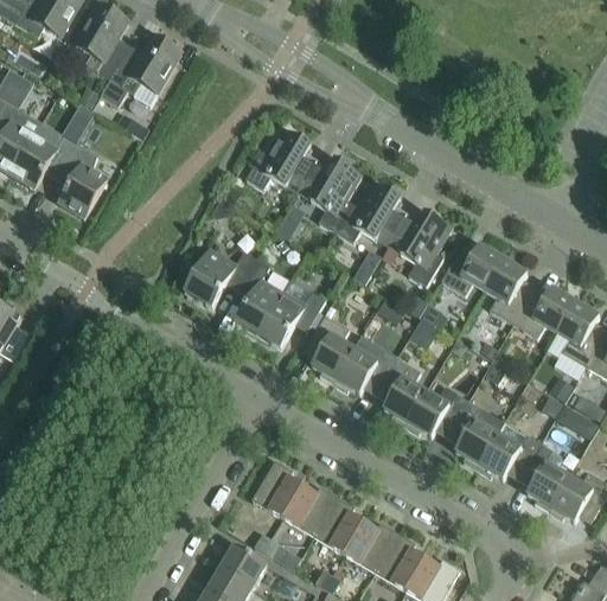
[(20,10),(12,4),(6,0),(0,0),(0,23),(10,29),(13,23),(20,10)]
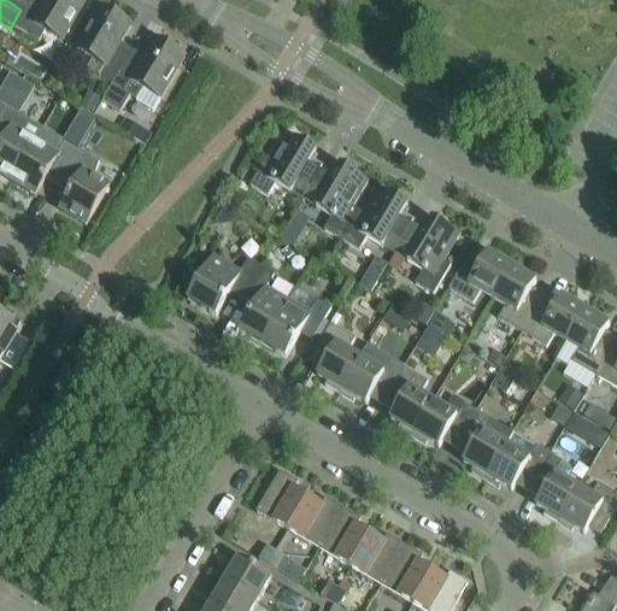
[(15,0),(12,4),(21,10),(25,0),(15,0)]
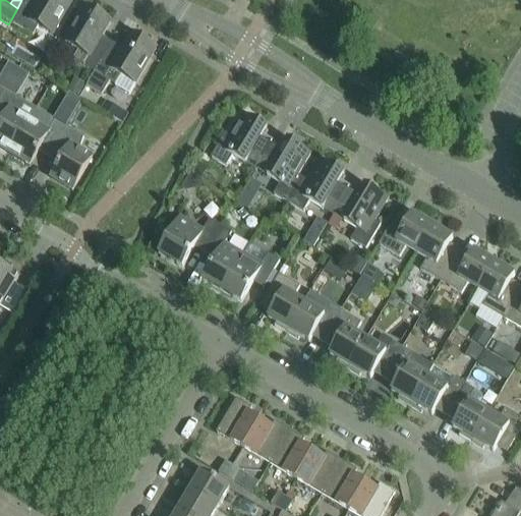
[(38,0),(22,0),(17,8),(11,19),(33,32),(38,22),(52,31),(70,0),(38,0)]
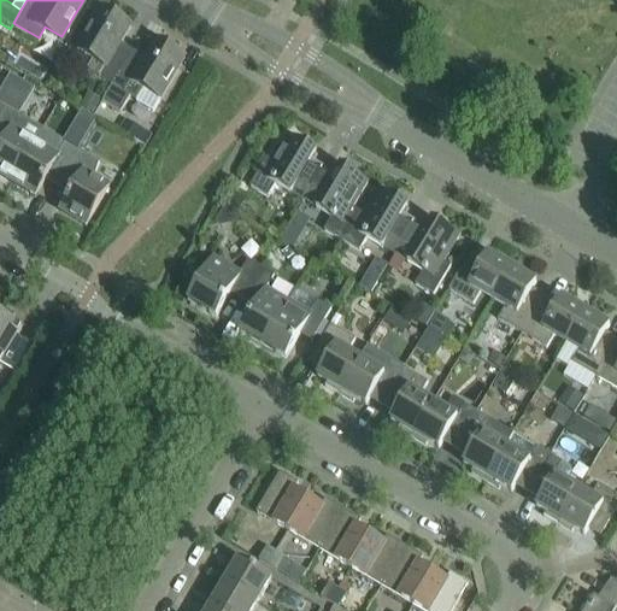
[(111,81),(130,50),(117,42),(130,21),(101,4),(77,45),(93,54),(87,66),(111,81)]
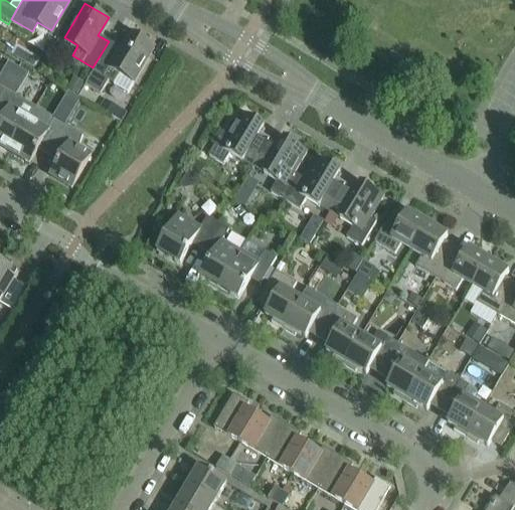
[(93,67),(84,81),(101,91),(109,76),(114,79),(120,70),(134,78),(154,43),(130,29),(119,47),(109,41),(93,67)]
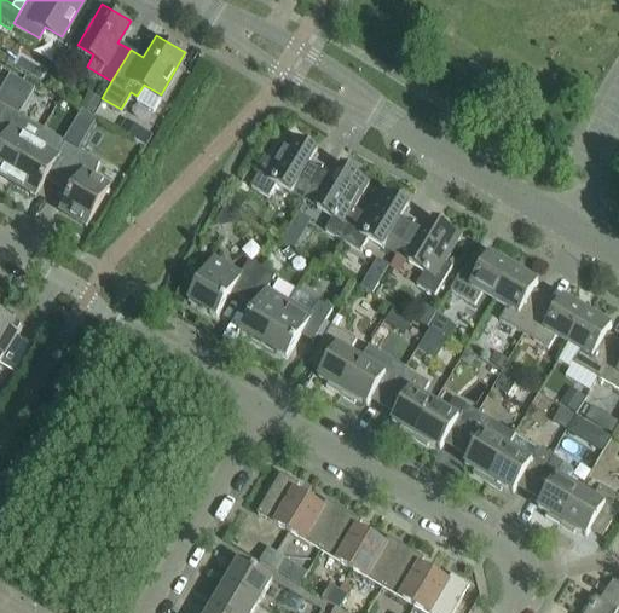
[(93,109),(102,94),(88,87),(80,100),(93,109)]
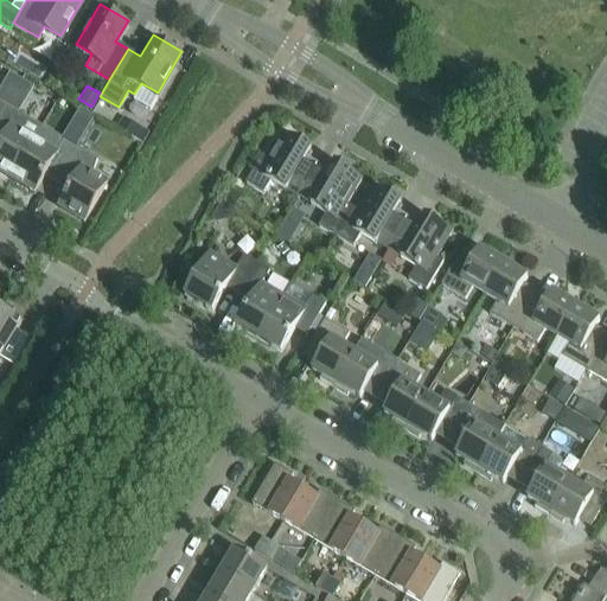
[(0,167),(11,174),(34,135),(42,122),(7,101),(0,112),(0,134),(2,136),(0,140),(0,167)]
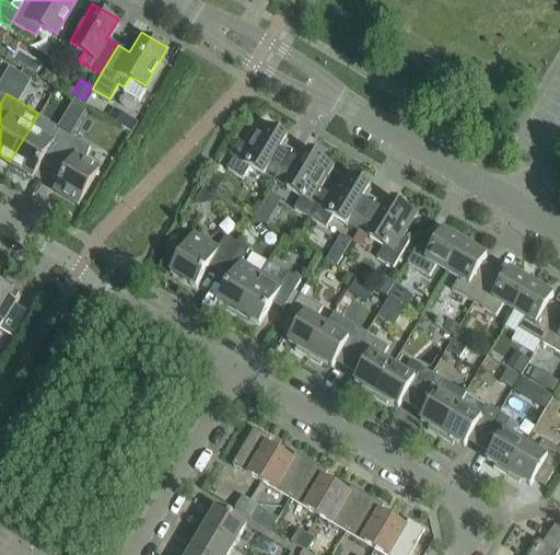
[(131,128),(137,118),(115,104),(108,114),(123,123),(131,128)]
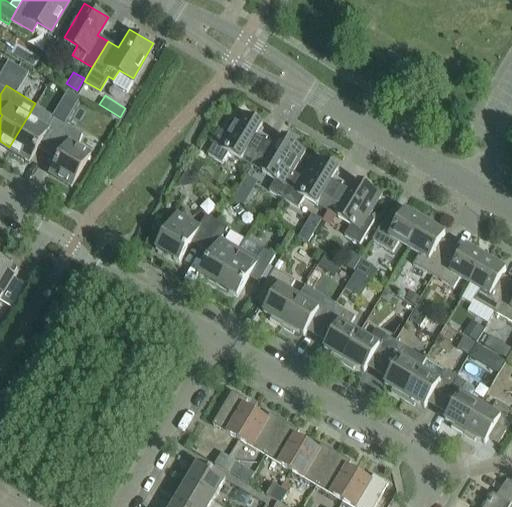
[(51,144),(65,120),(35,103),(29,114),(9,147),(29,158),(41,138),(51,144)]
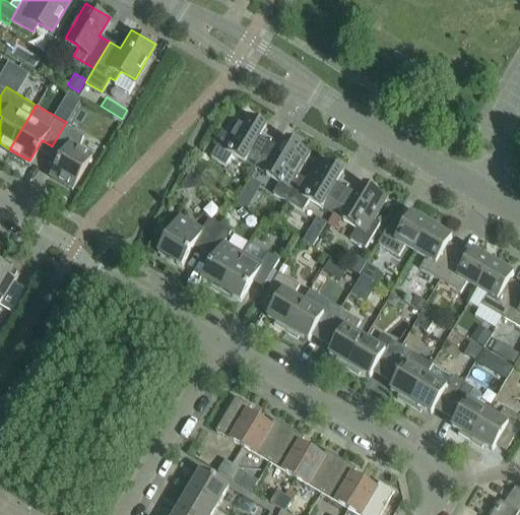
[(272,137),(262,131),(266,124),(244,111),(232,132),(224,128),(210,152),(225,163),(232,151),(245,159),(246,158),(256,165),(272,137)]
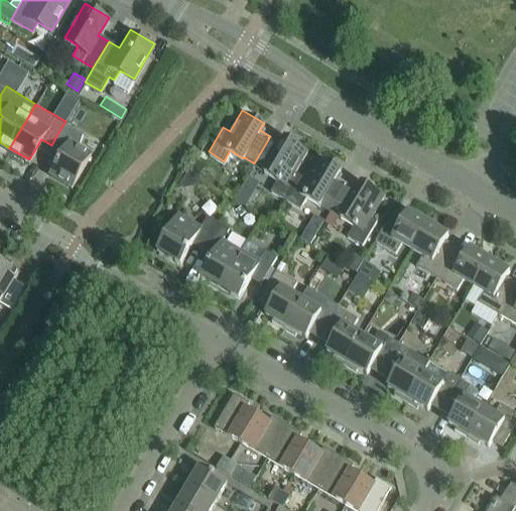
[(72,184),(91,151),(79,144),(83,131),(70,123),(66,121),(51,145),(62,151),(50,171),(72,184)]
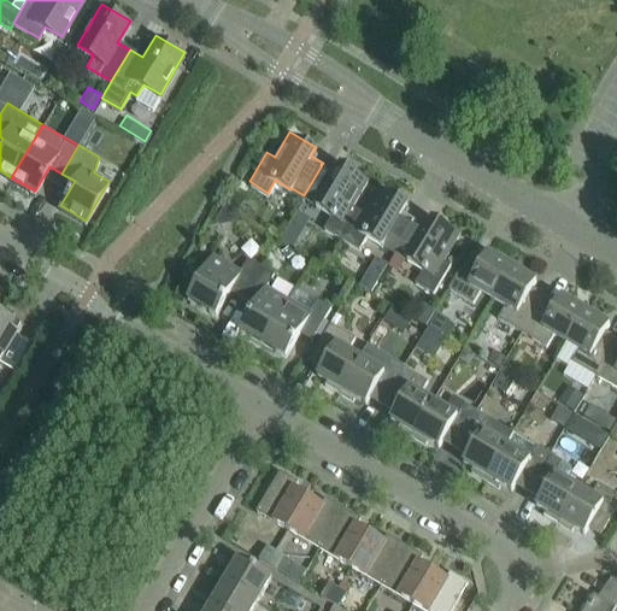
[(366,177),(341,162),(335,170),(323,163),(304,195),(316,203),(316,204),(331,213),(323,225),(341,236),(359,206),(352,203),(366,177)]
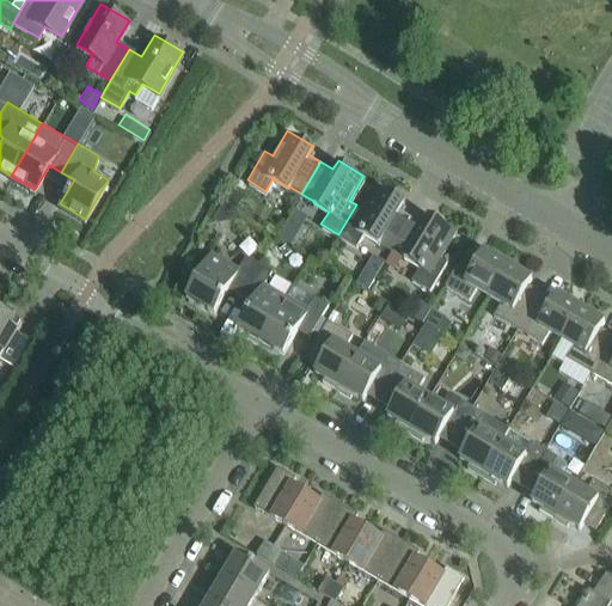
[(411,215),(398,208),(403,200),(378,184),(362,209),(356,204),(338,234),(356,244),(363,232),(379,242),(379,239),(392,248),(411,215)]
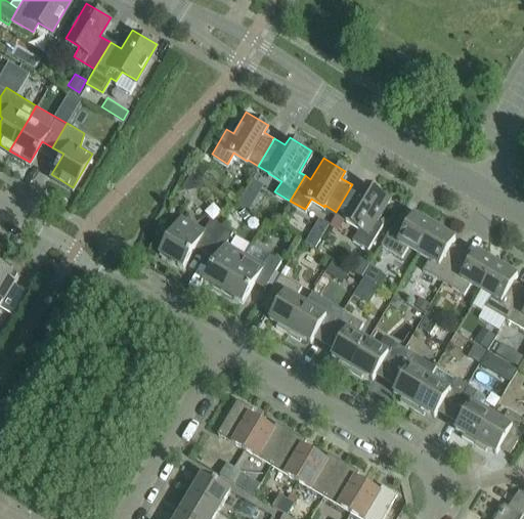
[(202,177),(209,166),(198,160),(190,171),(202,177)]
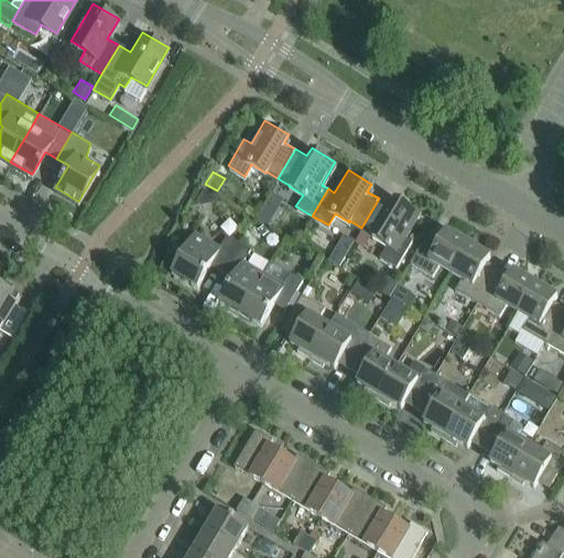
[(210,204),(217,193),(205,186),(198,197),(210,204)]
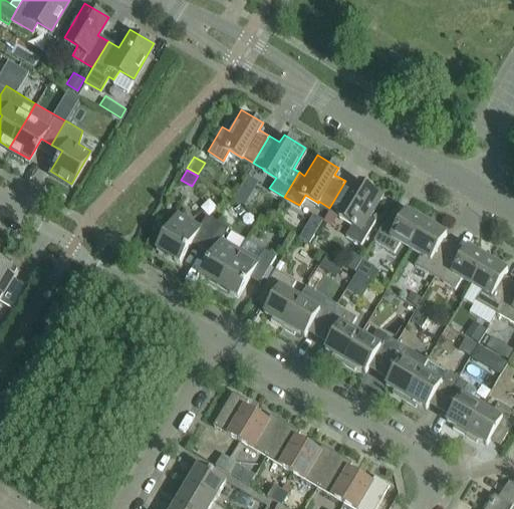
[(381,193),(359,180),(355,187),(345,181),(329,208),(339,214),(338,215),(351,222),(345,233),(360,242),(365,235),(375,218),(369,214),(381,193)]
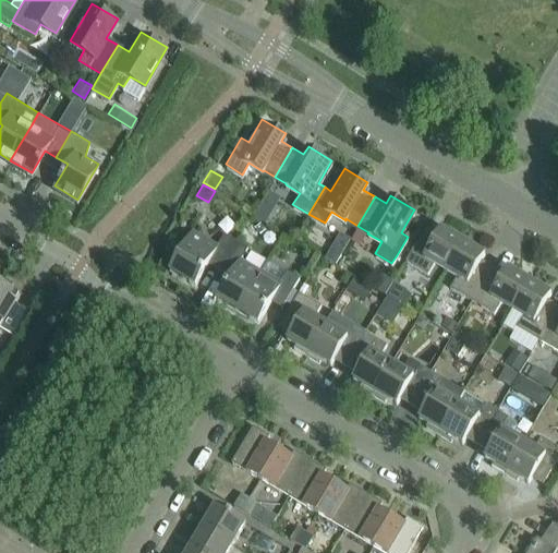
[(265,219),(270,211),(261,205),(255,214),(265,219)]
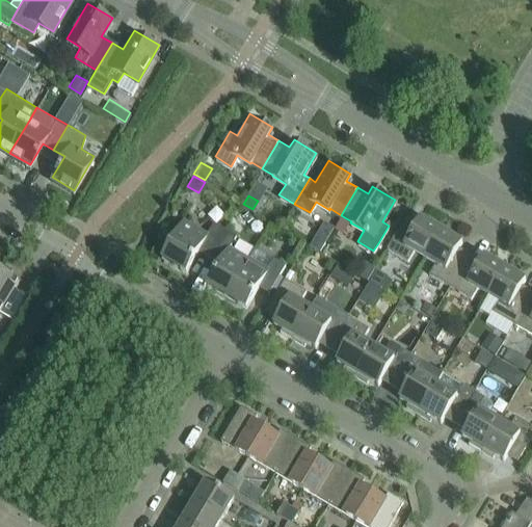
[(429,219),(420,214),(414,225),(403,218),(393,236),(387,246),(407,259),(414,247),(424,254),(443,224),(431,216),(429,219)]
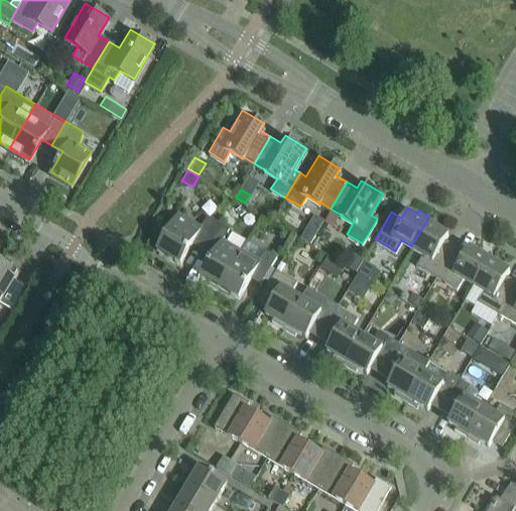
[(201,224),(177,211),(156,247),(180,261),(196,236),(205,242),(218,220),(208,213),(201,224)]
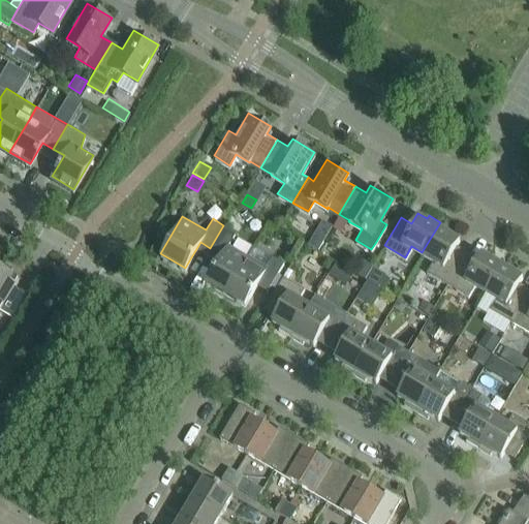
[(447,282),(464,254),(454,248),(459,238),(450,233),(453,229),(440,222),(422,252),(433,258),(426,270),(447,282)]
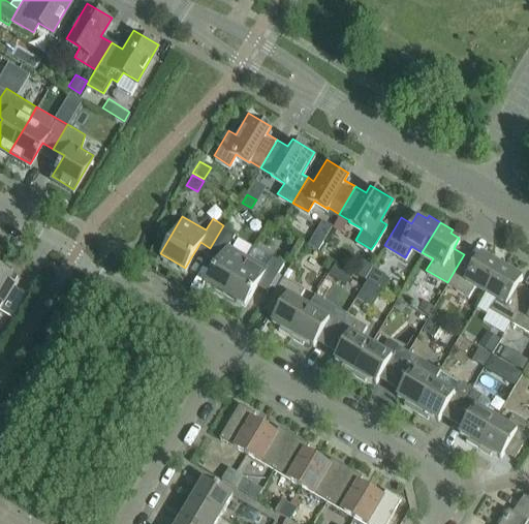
[(224,291),(247,254),(228,243),(236,232),(230,228),(223,225),(210,248),(220,254),(205,280),(224,291)]
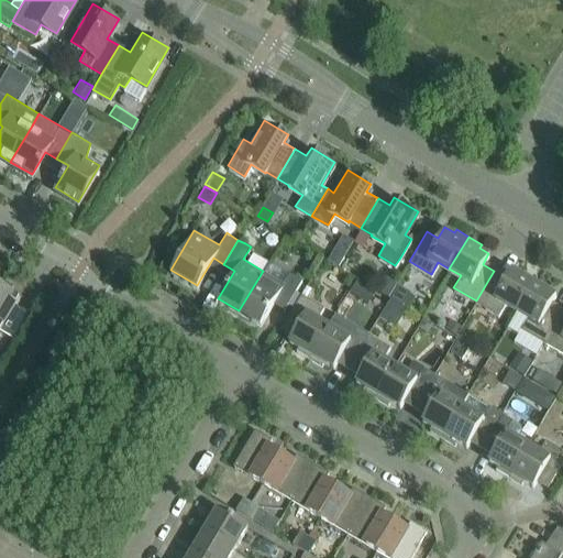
[(333,247),(328,256),(339,263),(344,253),(333,247)]
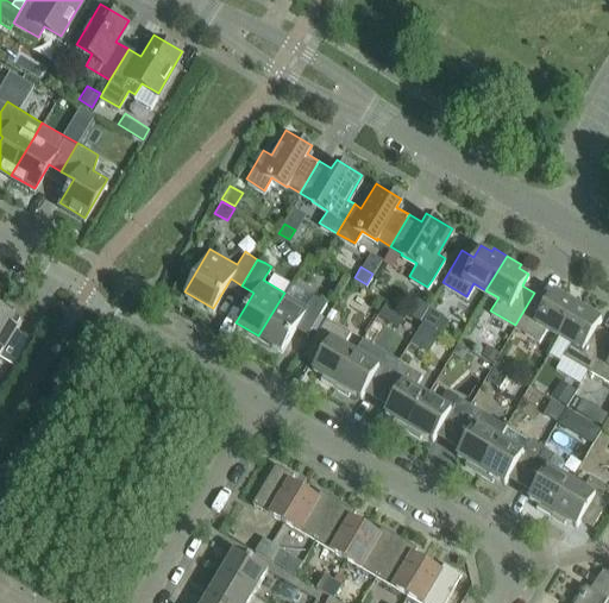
[(563,294),(553,288),(546,300),(534,293),(515,325),(539,339),(546,326),(558,333),(579,299),(565,290),(563,294)]
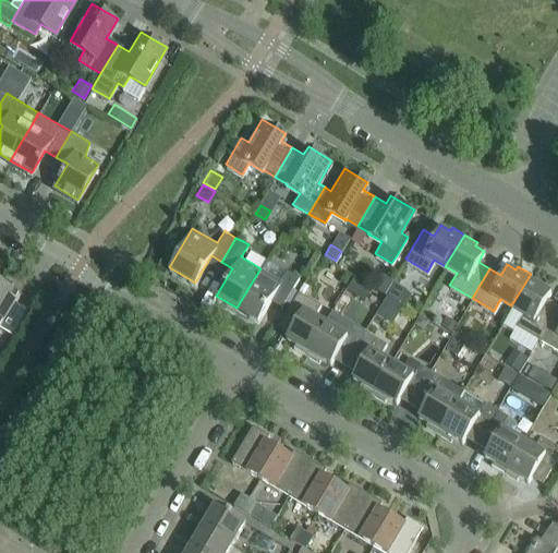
[(296,280),(299,275),(288,267),(280,280),(261,268),(237,308),(258,320),(274,292),(284,299),(296,280)]
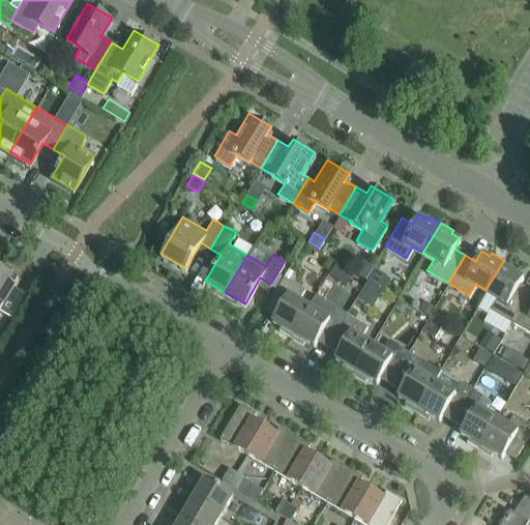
[(366,276),(367,274),(372,267),(374,263),(364,258),(356,270),(366,276)]
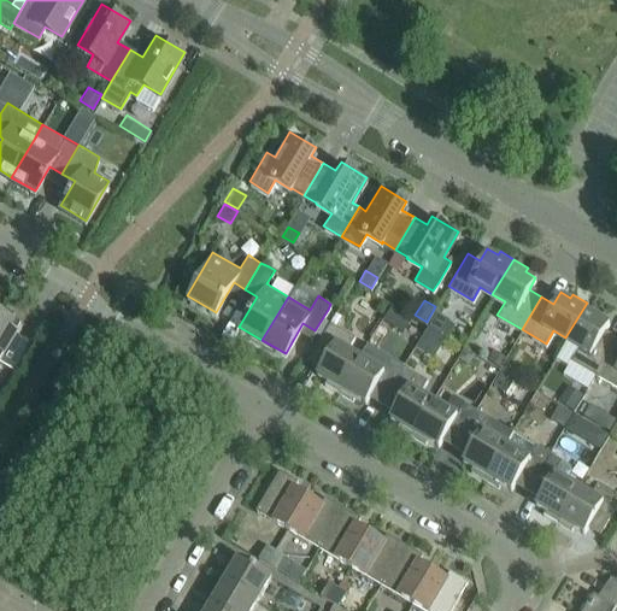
[(595,372),(615,340),(603,333),(609,321),(599,315),(601,311),(587,303),(565,338),(577,345),(570,358),(595,372)]
